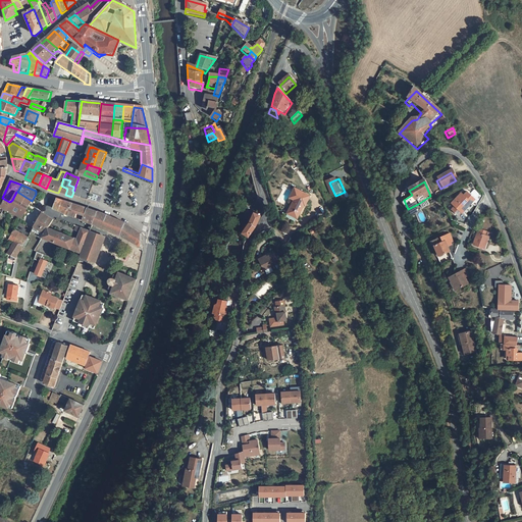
[(67,189),(61,186),(58,193),(65,195),(67,189)]
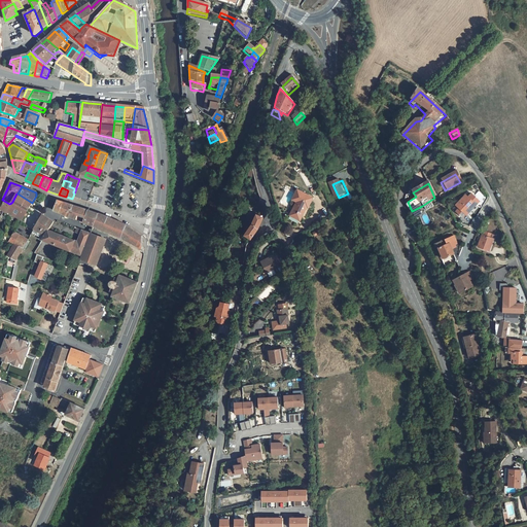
[(304,212),(306,208),(309,209),(314,200),(305,195),(299,191),(293,201),(300,205),(297,209),(294,207),(290,215),(302,221),(306,213),(304,212)]
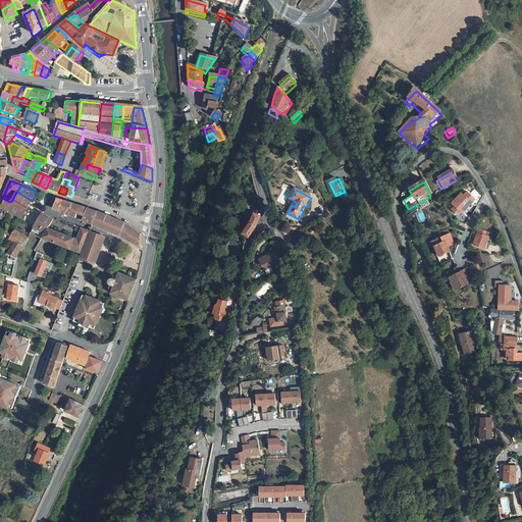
[(16,192),(12,200),(28,208),(32,201),(17,192),(16,192)]
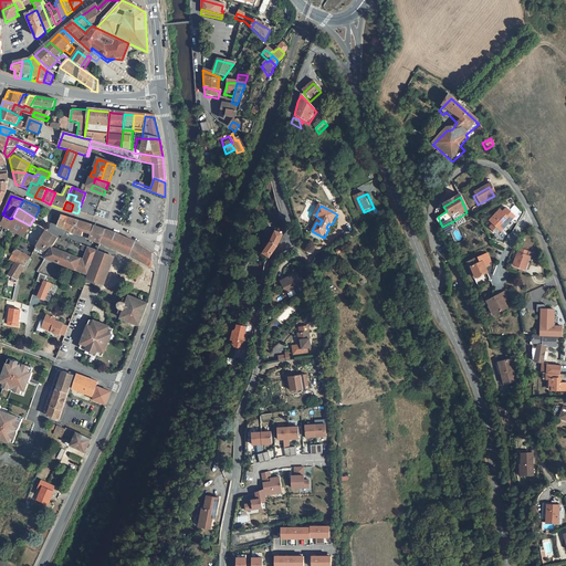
[(490,223),(493,226),(491,229),(498,234),(509,221),(510,222),(514,218),(506,211),(503,216),(500,212),(490,223)]
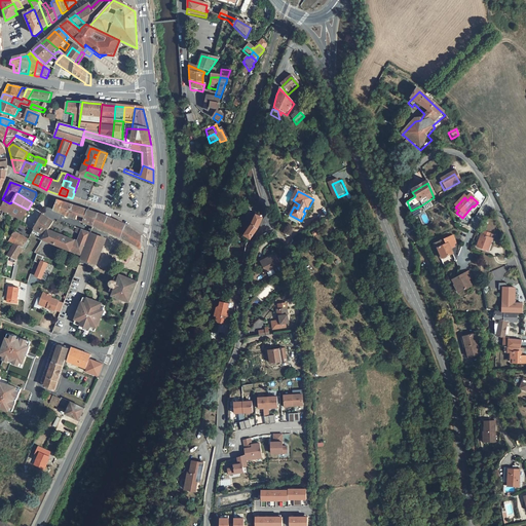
[(5,214),(6,213),(11,202),(9,203),(2,199),(0,202),(0,210),(1,212),(3,213),(5,214)]
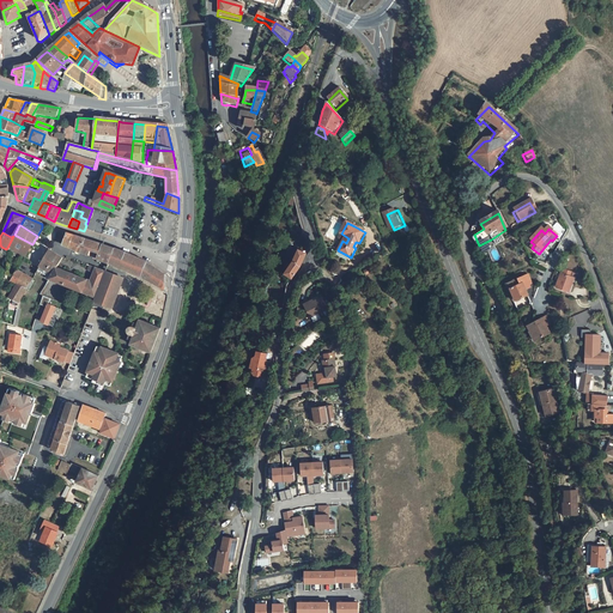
[(14,235),(13,236),(7,248),(8,249),(24,258),(32,244),(14,235)]
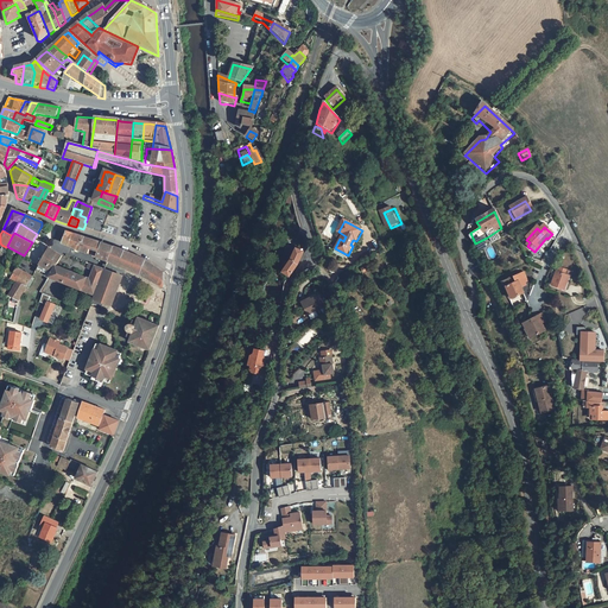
[(70,248),(75,235),(65,233),(62,245),(70,248)]
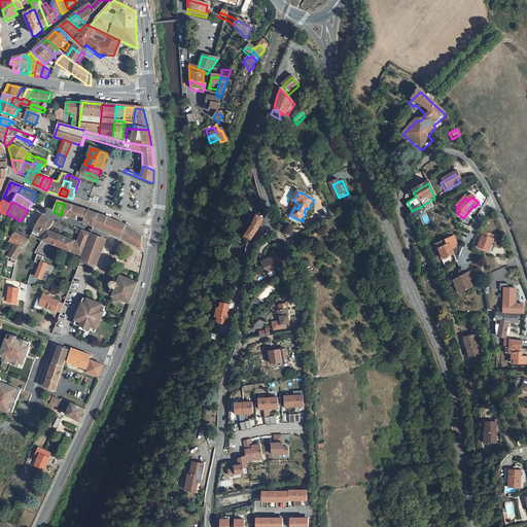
[(432,210),(428,202),(422,206),(425,214),(432,210)]
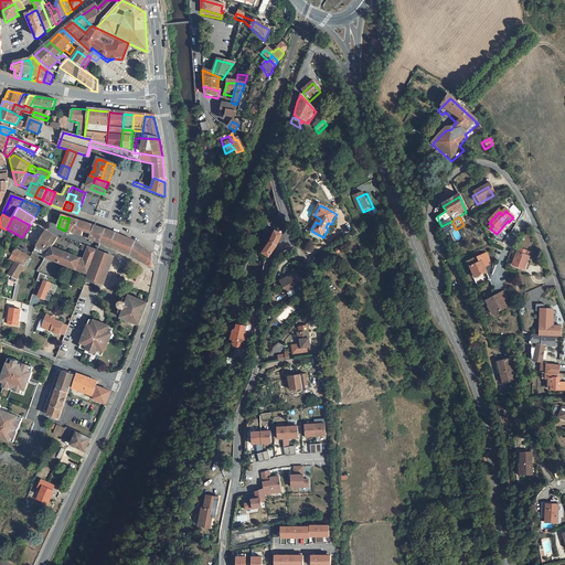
[(74,234),(77,222),(70,219),(65,231),(74,234)]
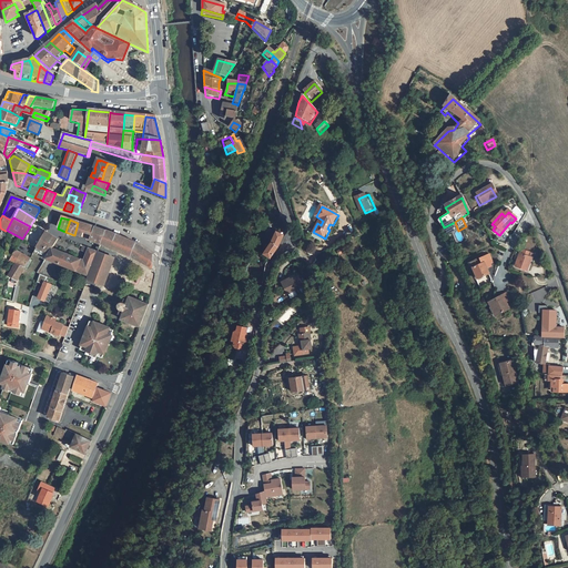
[(90,241),(94,227),(78,223),(74,235),(90,241)]
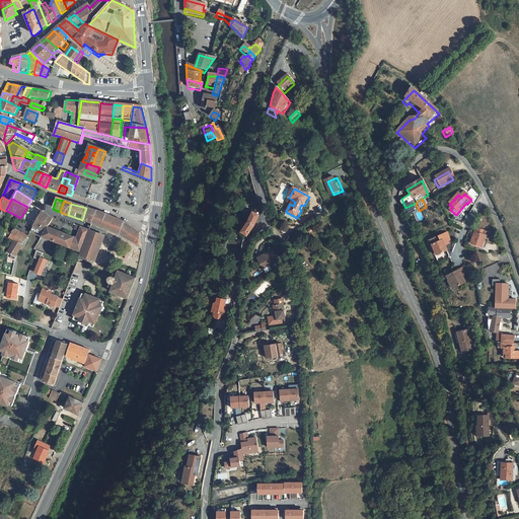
[(91,224),(96,212),(86,208),(82,220),(91,224)]
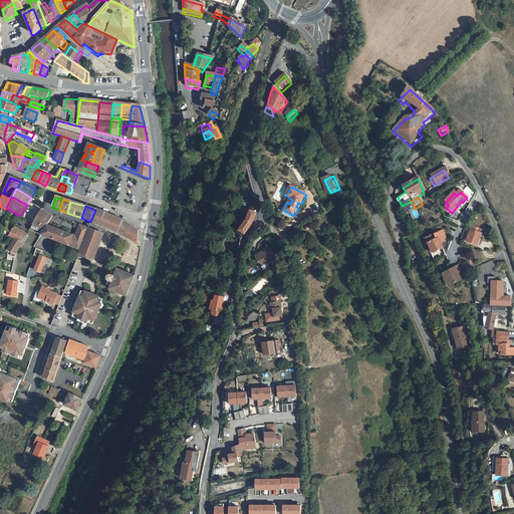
[(100,224),(105,213),(95,210),(90,222),(106,229),(106,227),(100,224)]
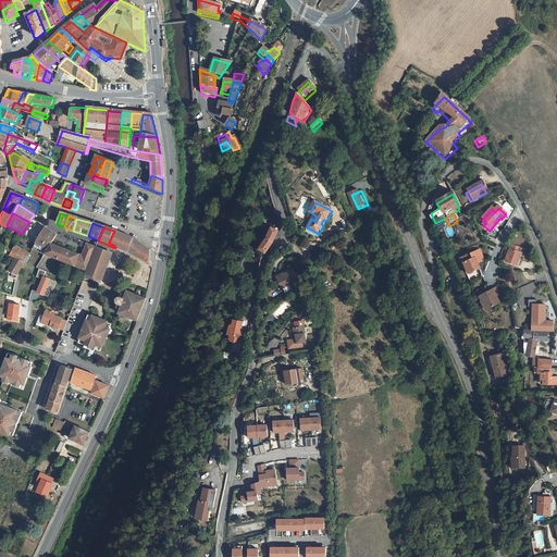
[(35,243),(47,250),(50,244),(56,235),(45,229),(35,243)]
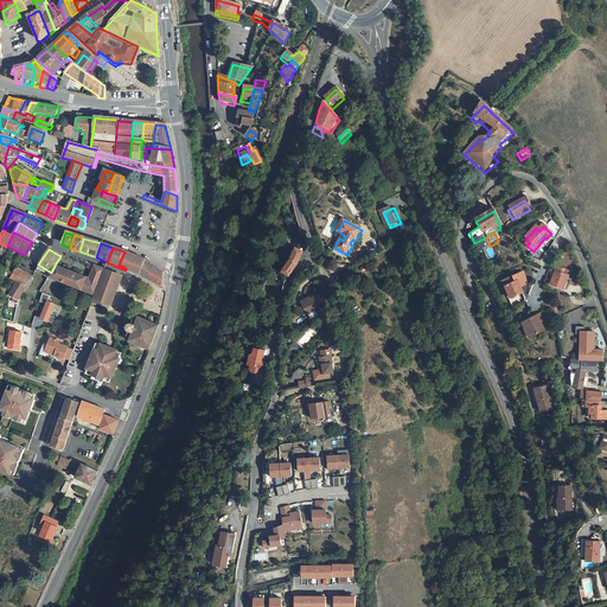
[(293,270),(298,262),(302,254),(295,249),(288,263),(287,262),(280,272),(287,278),(293,270)]
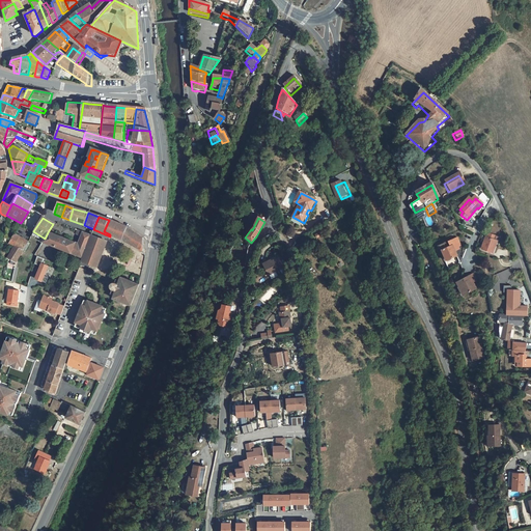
[(123,242),(142,252),(142,239),(127,228),(111,221),(109,220),(104,231),(110,234),(110,236),(123,242)]
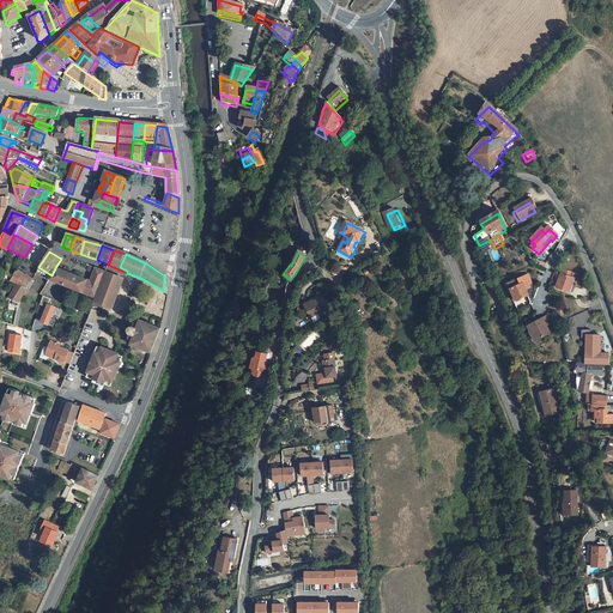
[(20,267),(31,274),(35,268),(23,262),(20,267)]
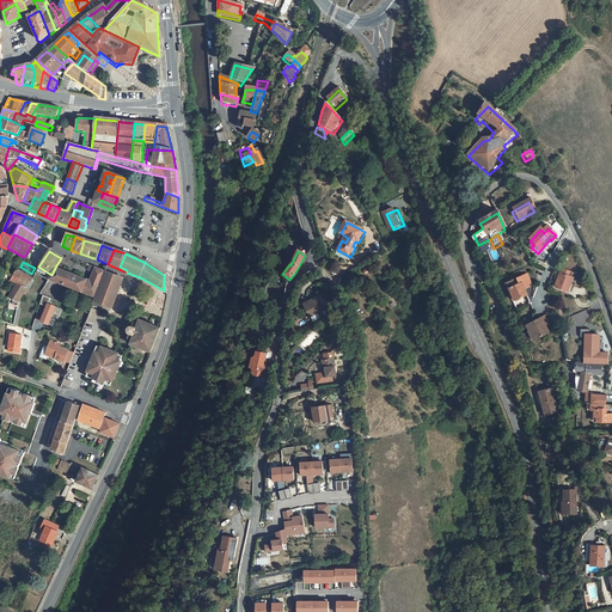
[(90,281),(55,268),(51,275),(48,280),(95,298),(105,270),(90,264),(89,270),(93,271),(90,281)]
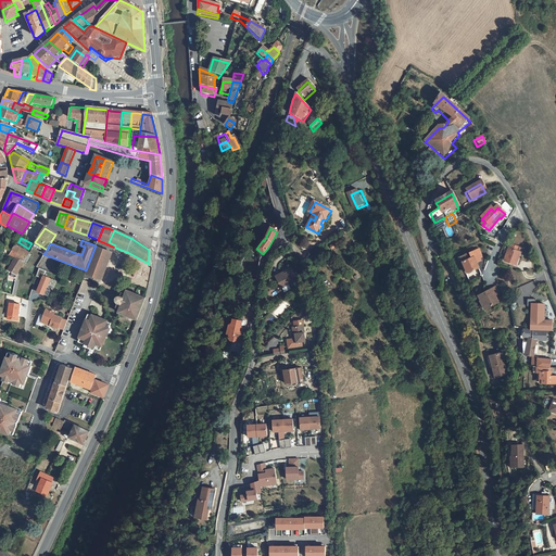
[(42,256),(43,254),(47,250),(35,242),(34,244),(32,249),(42,256)]
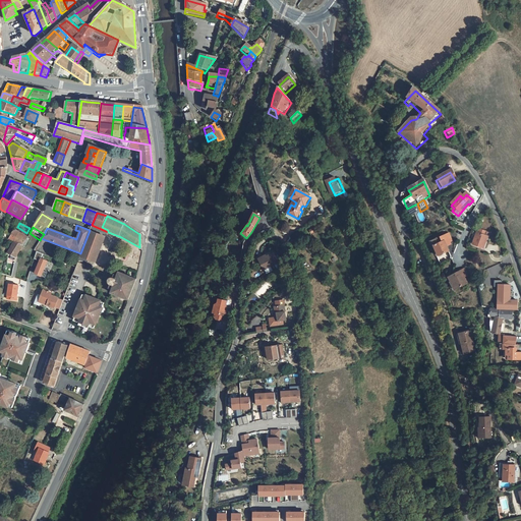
[(13,243),(18,233),(13,230),(7,241),(13,243)]
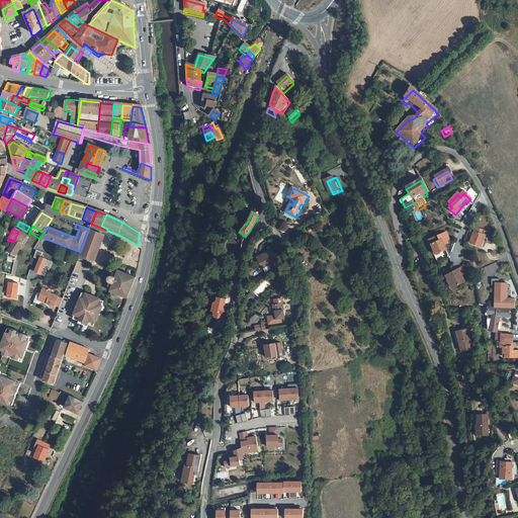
[(104,235),(89,229),(80,252),(79,255),(93,260),(94,260),(104,235)]
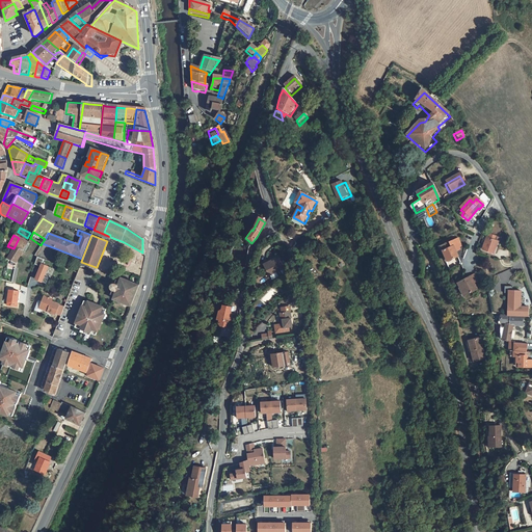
[(485,246),(483,251),(494,256),(499,242),(496,241),(497,239),(489,237),(486,246),(485,246)]
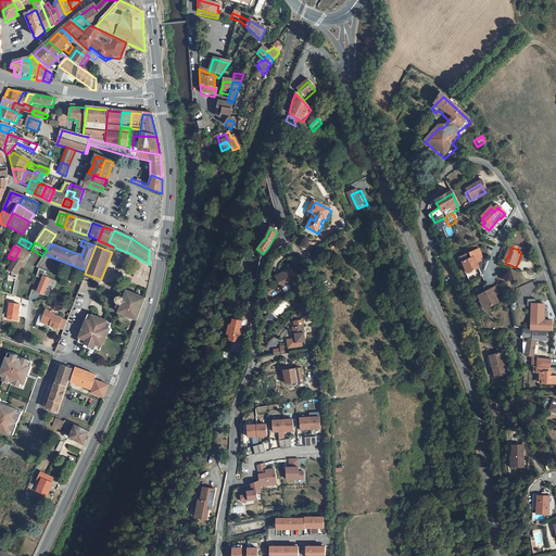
[(16,277),(20,270),(24,263),(28,254),(20,249),(14,260),(13,262),(8,272),(16,277)]
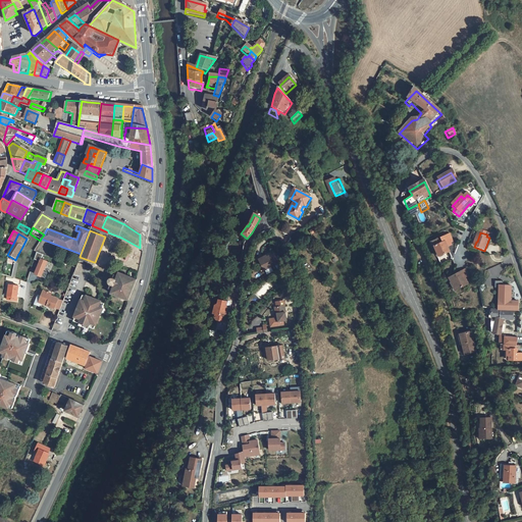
[(106,238),(105,237),(95,262),(95,263),(106,238)]
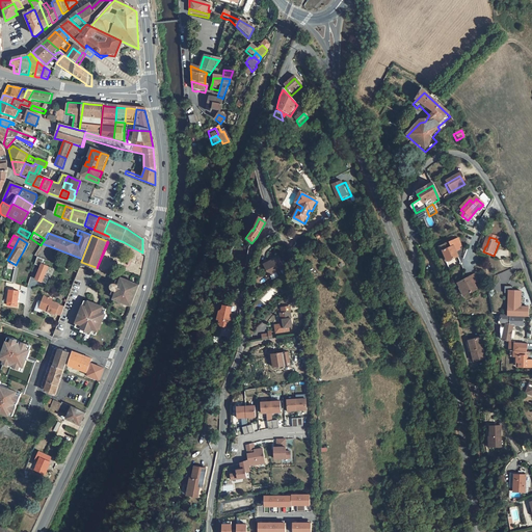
[(456,242),(440,248),(445,263),(457,259),(455,251),(459,249),(456,242)]
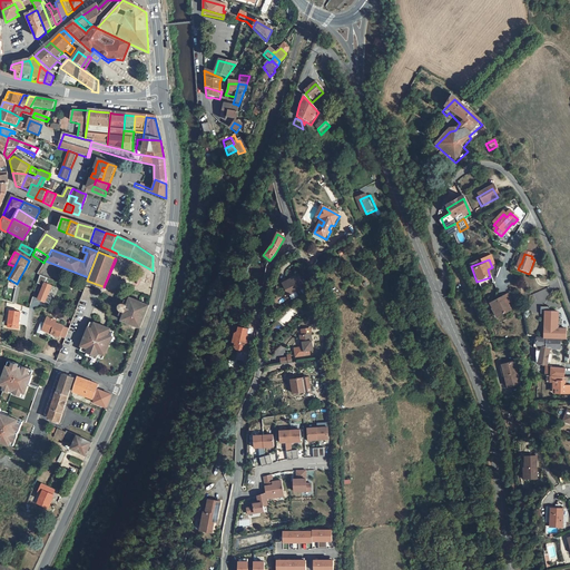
[(55,288),(43,284),(46,279),(39,276),(36,285),(42,287),(37,301),(49,305),(55,288)]
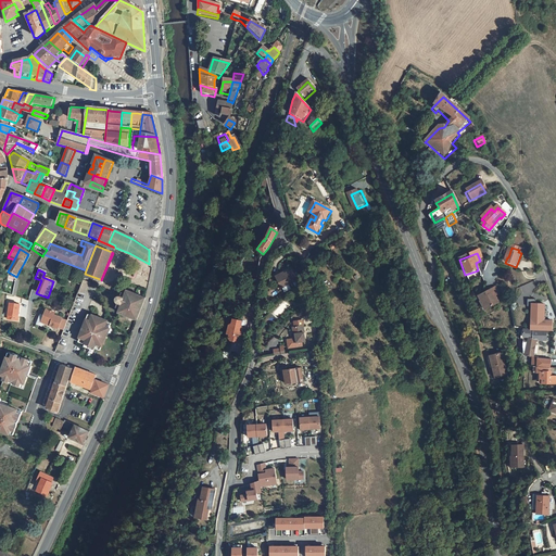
[(280,279),(275,281),(279,290),(295,282),(290,273),(282,276),(281,275),(278,276),(280,279)]
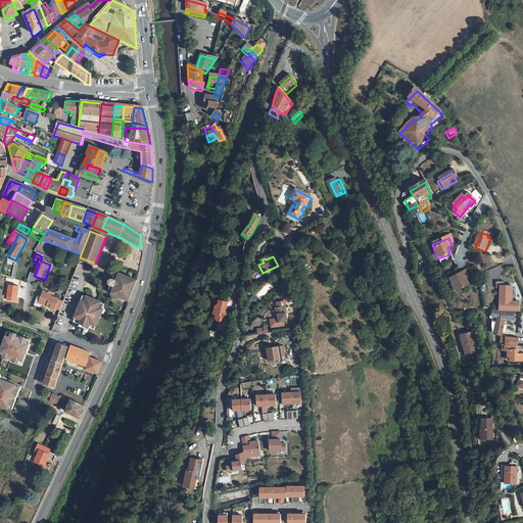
[(85,266),(78,263),(76,269),(74,273),(81,276),(85,266)]
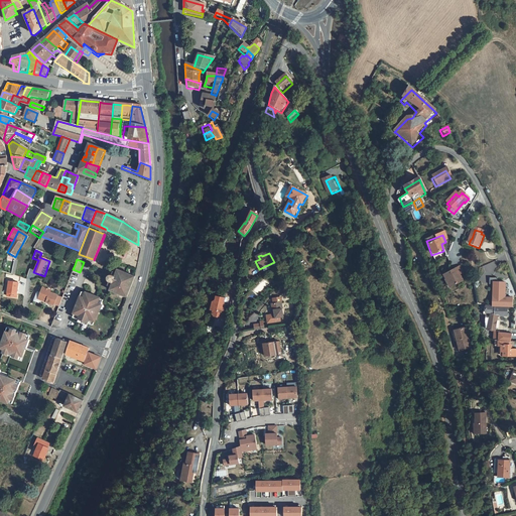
[(449,280),(453,288),(463,282),(460,276),(463,274),(460,268),(445,275),(447,281),(449,280)]
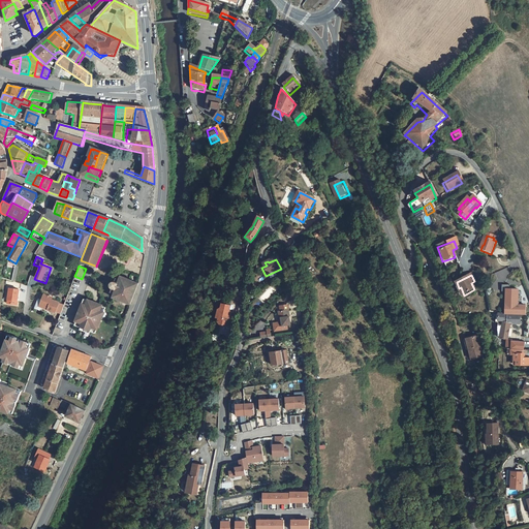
[(130,306),(137,284),(121,277),(119,281),(116,279),(115,282),(113,282),(112,283),(111,283),(110,284),(109,286),(109,287),(109,288),(109,290),(110,291),(111,291),(110,293),(114,296),(112,299),(130,306)]
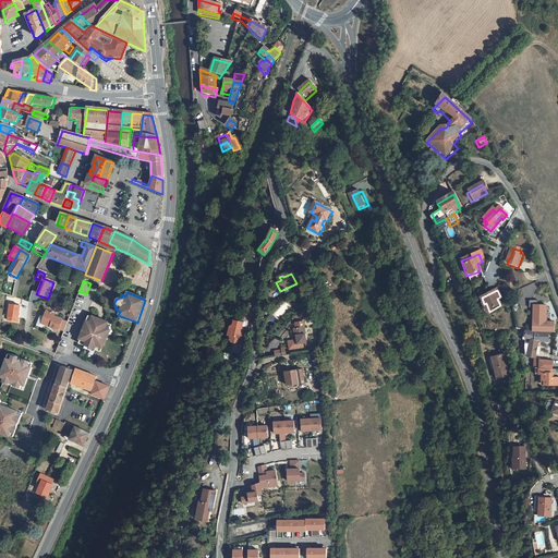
[(20,307),(9,306),(8,318),(17,319),(20,307)]
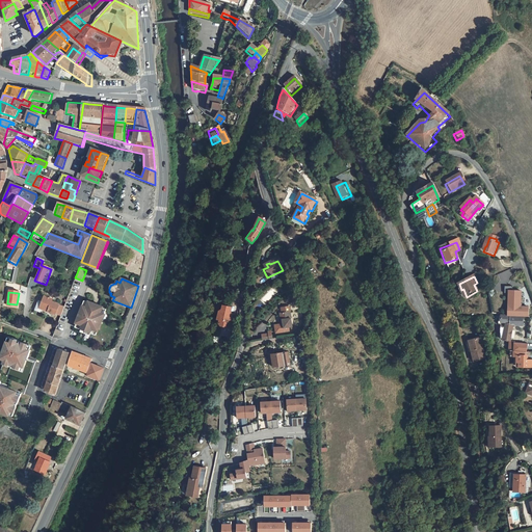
[(505,329),(512,330),(513,326),(515,326),(515,328),(523,328),(524,319),(528,319),(528,310),(521,309),(522,294),(509,293),(508,318),(502,318),(501,324),(506,325),(505,329)]
